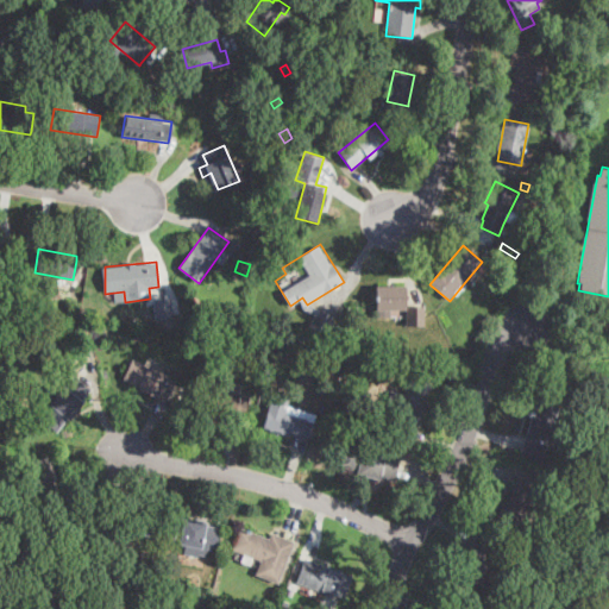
[(24,281),(23,294),(13,293),(13,288),(14,280),(24,281)]
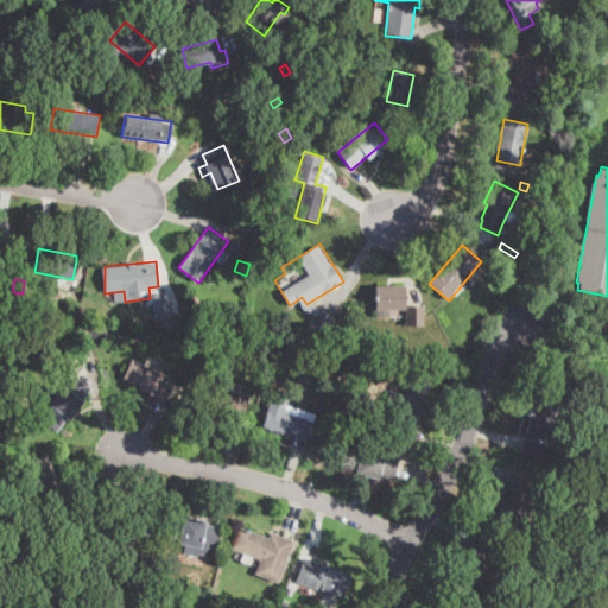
[(404,310),(375,310),(375,285),(404,285),(404,310)]
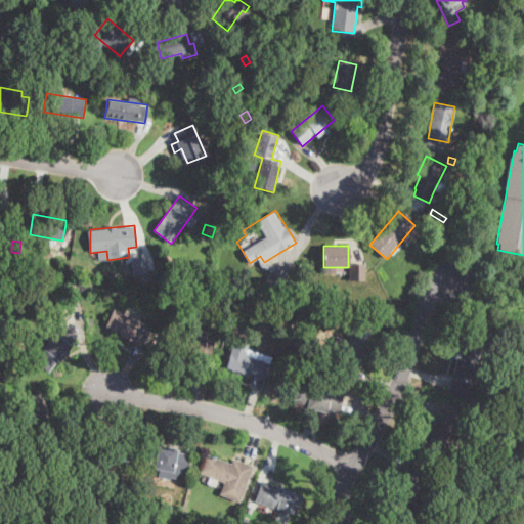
[(149,273),(134,275),(132,257),(146,255),(149,273)]
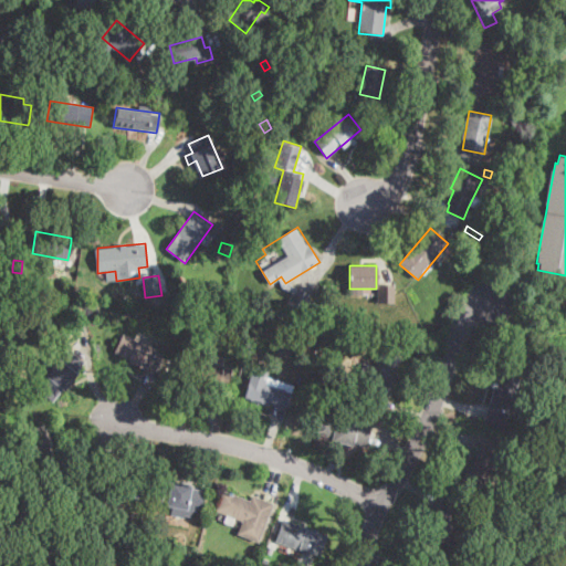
[(395,285),(394,304),(377,303),(378,284),(395,285)]
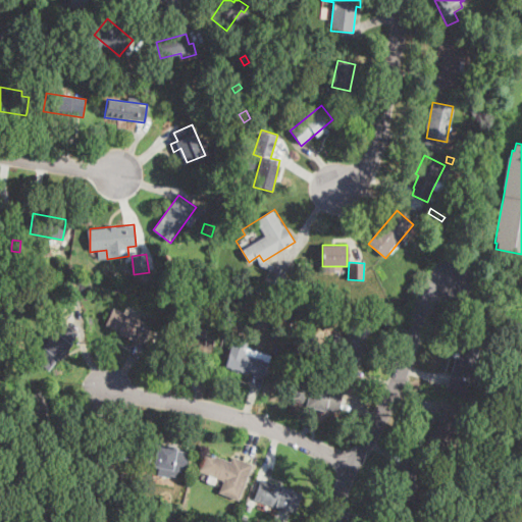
[(288,272),(279,291),(277,290),(273,299),(264,295),(268,285),(264,283),(271,265),(288,272)]
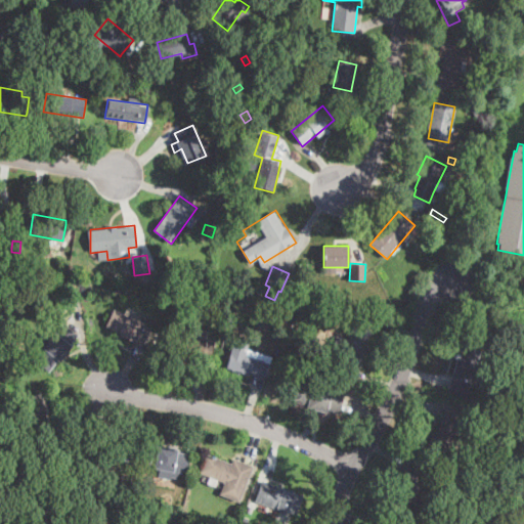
[(208,280),(207,287),(198,285),(200,278),(208,280)]
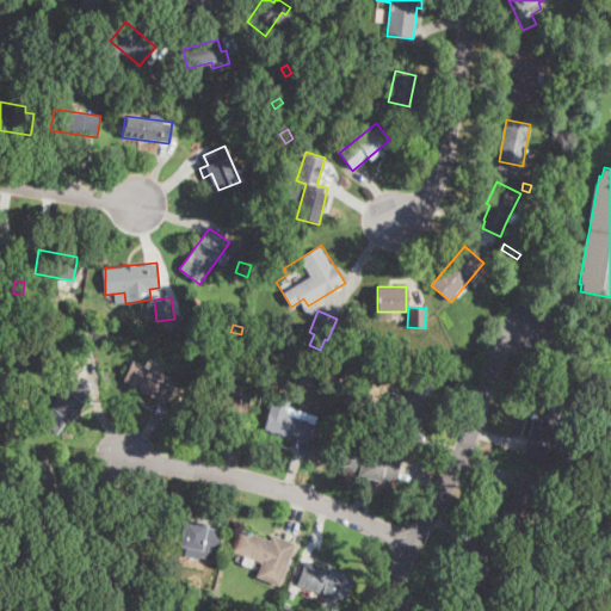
[(177,382),(167,403),(123,383),(134,362),(177,382)]
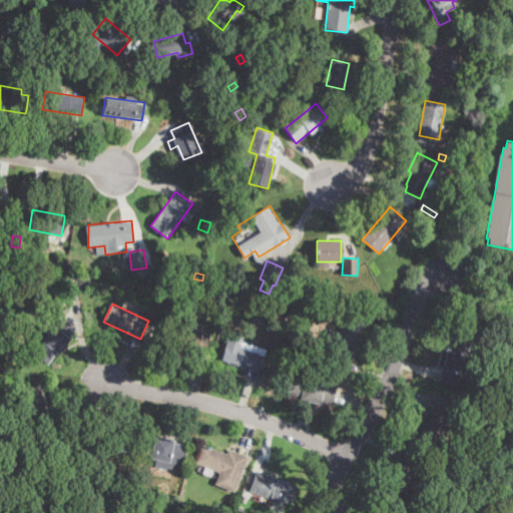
[(306,311),(303,319),(294,315),(297,307),(306,311)]
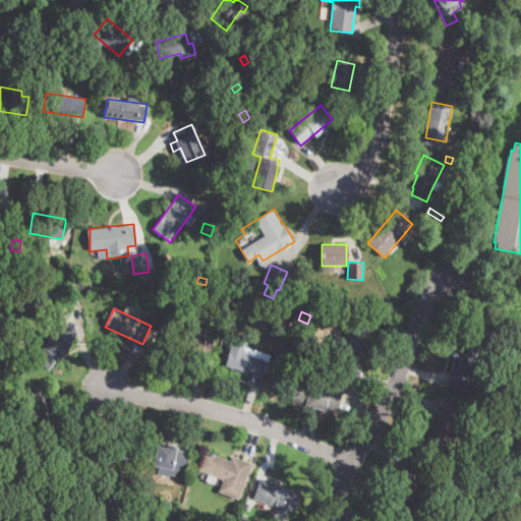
[(76,335),(48,370),(34,359),(64,322),(78,333),(76,335)]
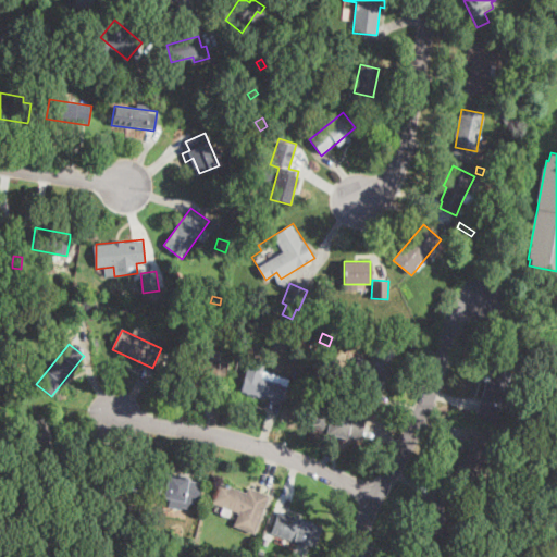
[(394,350),(386,374),(380,394),(360,386),(362,379),(351,375),(357,358),(369,361),(375,344),(394,350)]
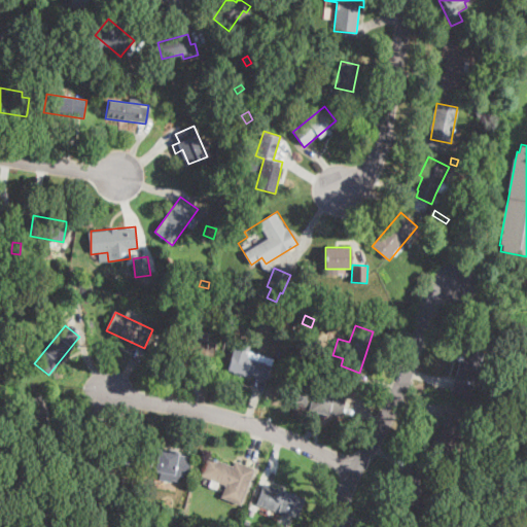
[(309,329),(307,337),(301,335),(303,327),(309,329)]
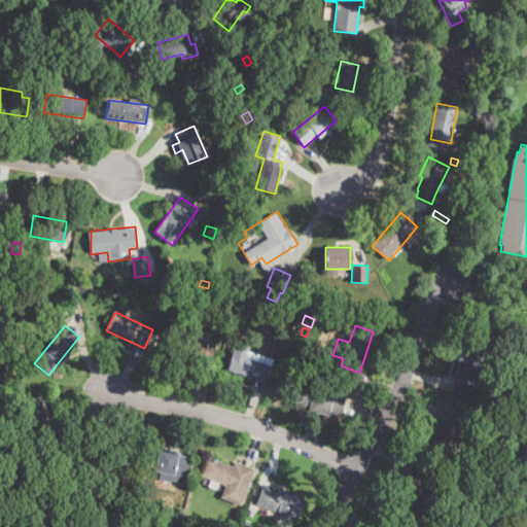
[(215,344),(211,362),(170,351),(175,332),(215,344)]
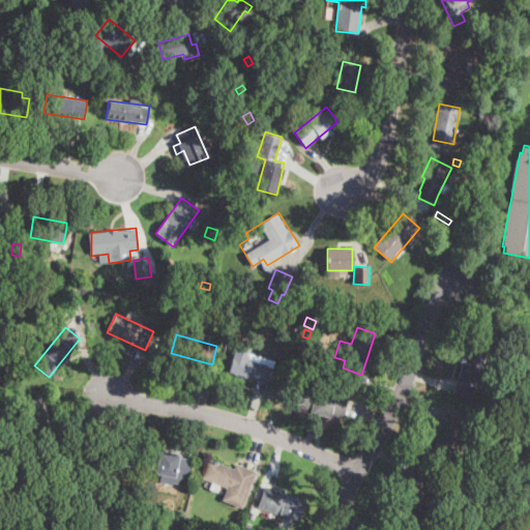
[(274,375),(272,382),(252,377),(251,380),(227,375),(234,344),(251,348),(248,354),(275,361),(272,374),(274,375)]
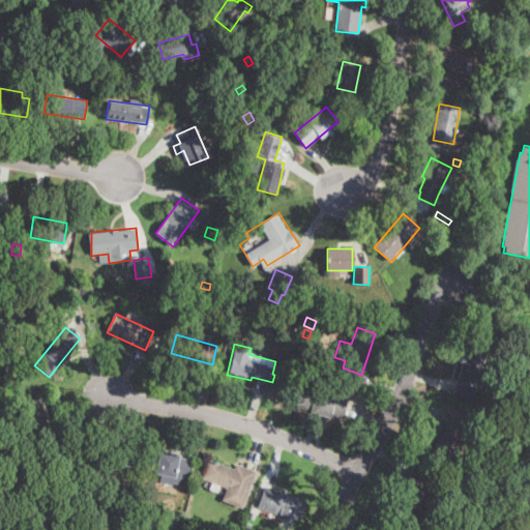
[(476,387),(472,400),(451,393),(463,360),(467,348),(487,355),(476,387)]
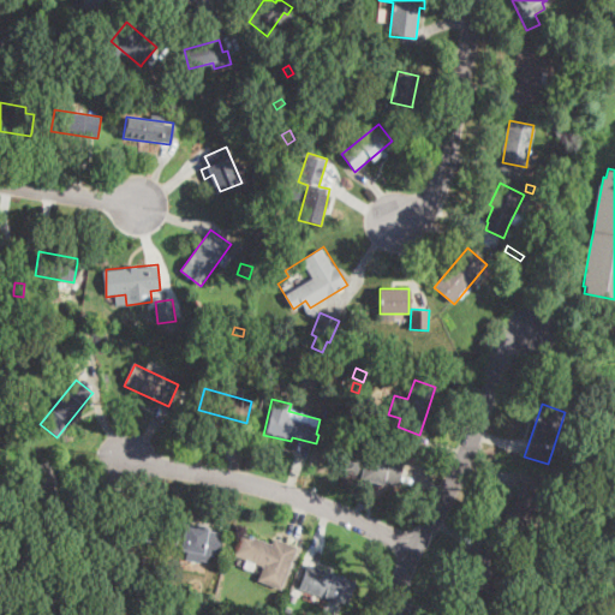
[(375,424),(374,427),(359,419),(363,411),(378,418),(375,424)]
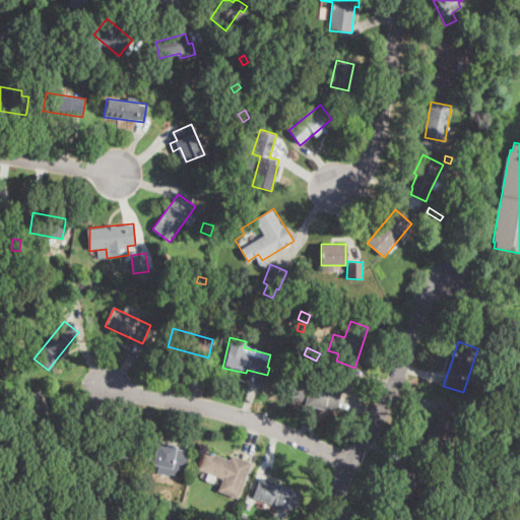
[(337,406),(336,409),(291,399),(296,381),(340,390),(337,406)]
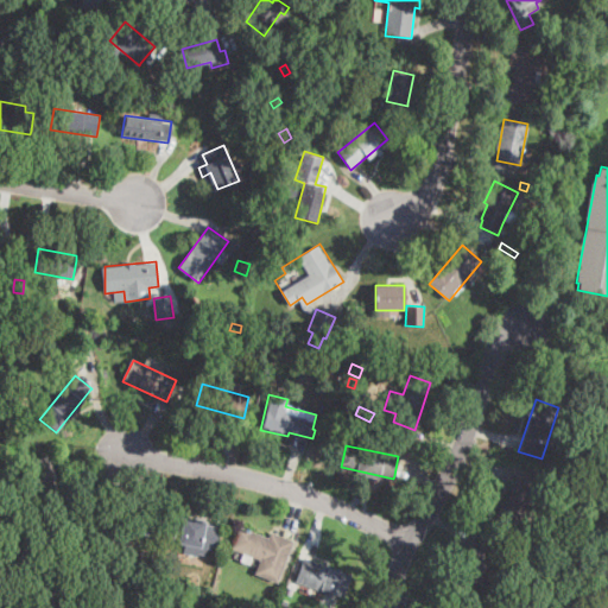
[(545,485),(540,498),(536,495),(520,536),(493,525),(500,505),(505,507),(518,474),(545,485)]
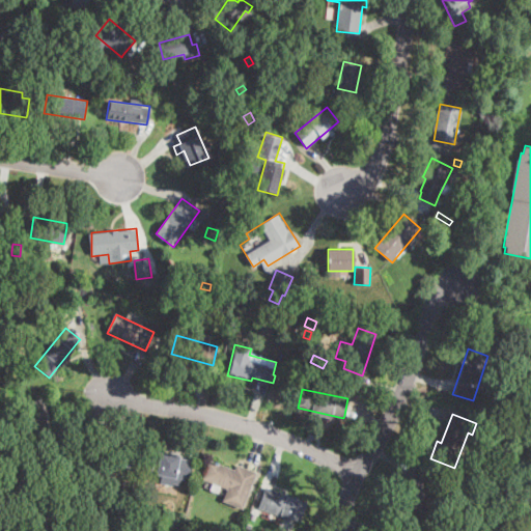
[(189,479),(188,481),(141,471),(145,450),(192,460),(189,479)]
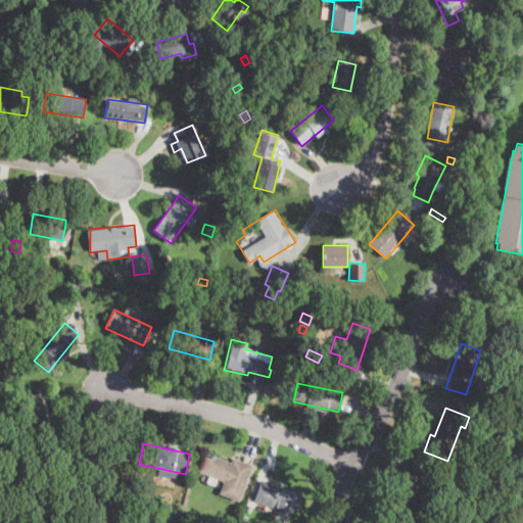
[(207,453),(231,462),(233,459),(252,466),(239,502),(220,494),(225,481),(218,479),(215,487),(205,483),(208,475),(199,472),(207,453)]
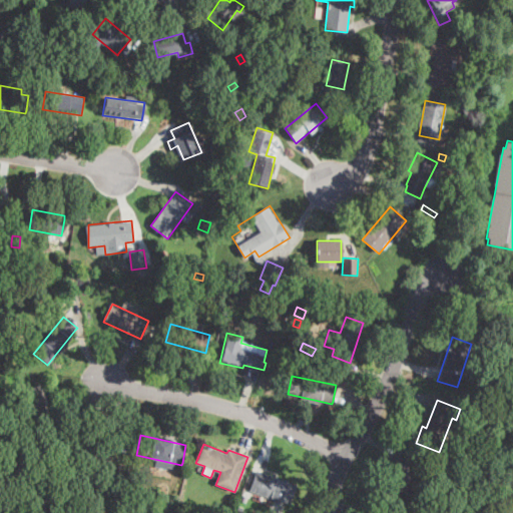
[(88,447),(95,449),(96,447),(123,453),(118,475),(77,466),(82,446),(88,447)]
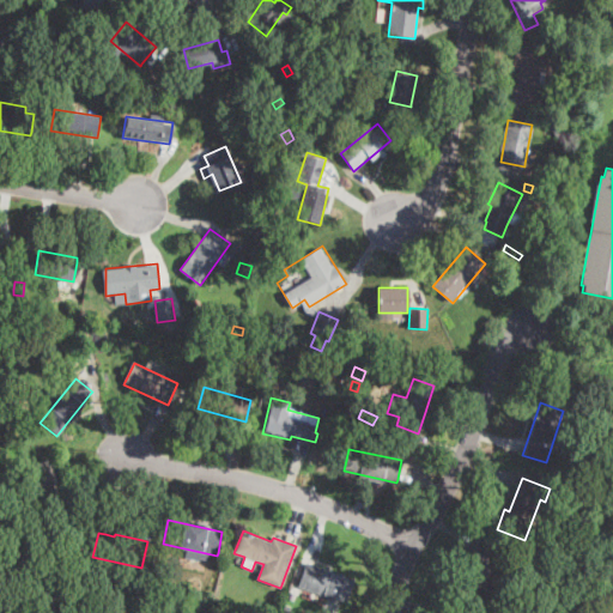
[(484,580),(473,599),(454,588),(473,551),(479,539),(499,550),(484,580)]
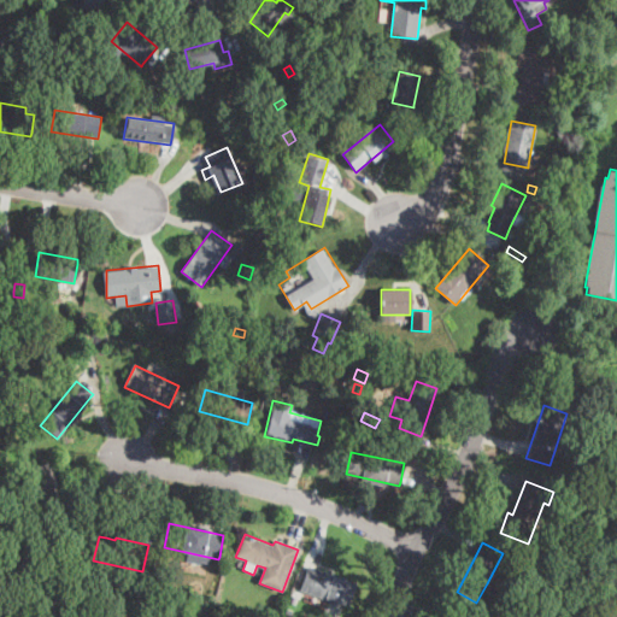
[(354,583),(346,606),(300,589),(309,566),(354,583)]
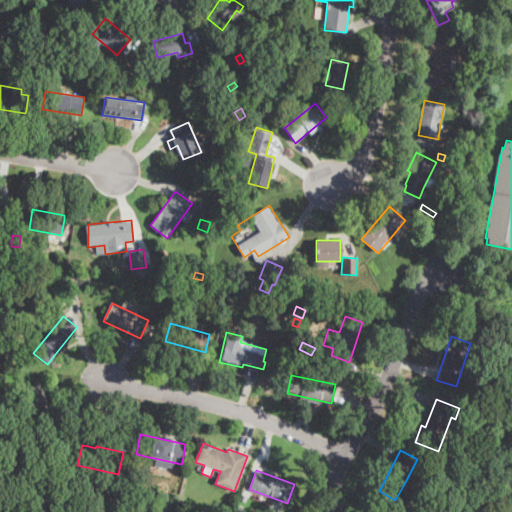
[(28,483),(26,491),(20,489),(22,482),(28,483)]
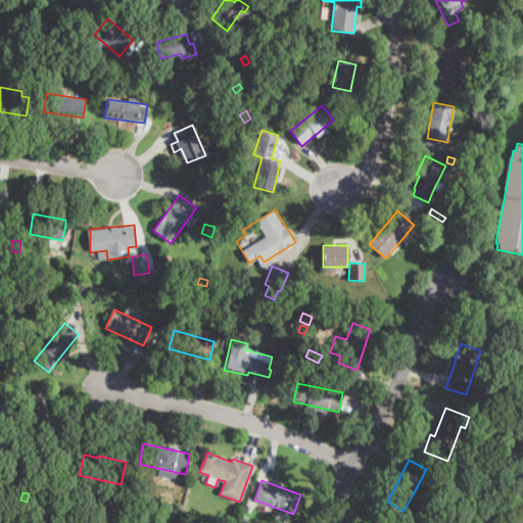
[(175,510),(173,517),(167,516),(170,508),(175,510)]
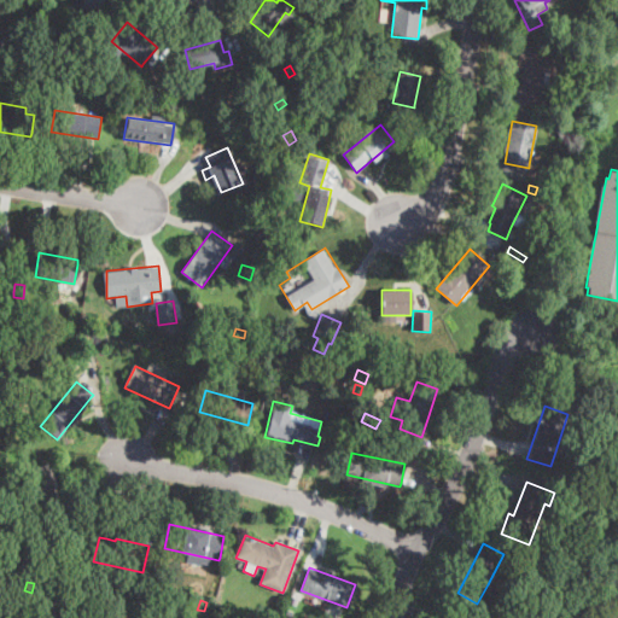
[(150,604),(147,617),(138,616),(140,602),(150,604)]
